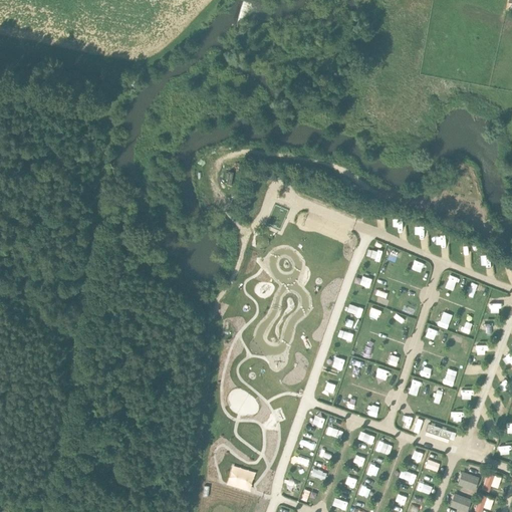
[(391,262),(400,264),(403,254),(393,252),(391,262)]
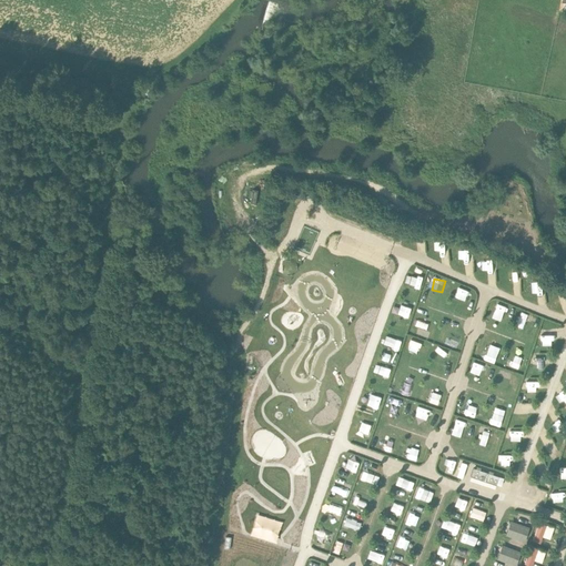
[(519,326),(528,329),(531,317),(522,315),(519,326)]
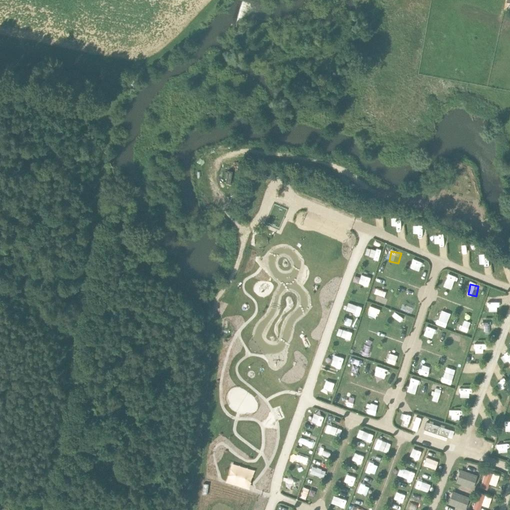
[(365,317),(373,320),(376,310),(368,308),(365,317)]
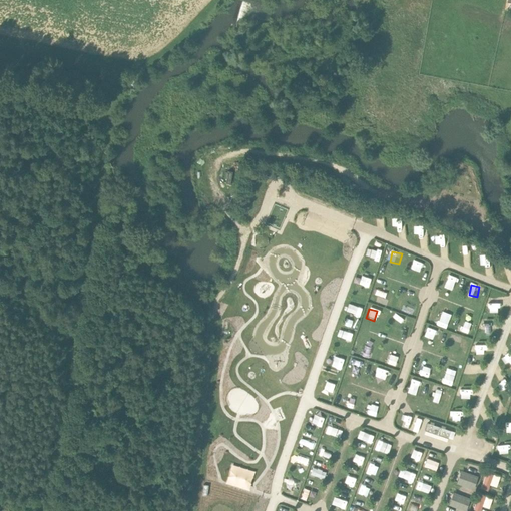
[(440,318),(439,327),(447,328),(448,319),(440,318)]
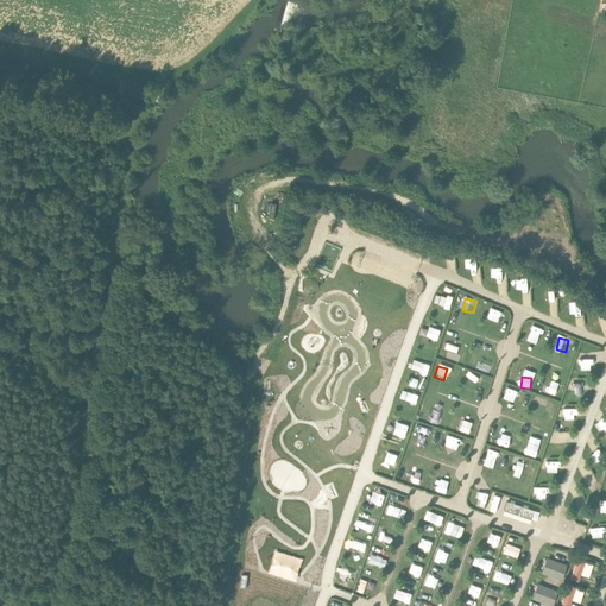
[(511,391),(507,401),(518,404),(522,393),(511,391)]
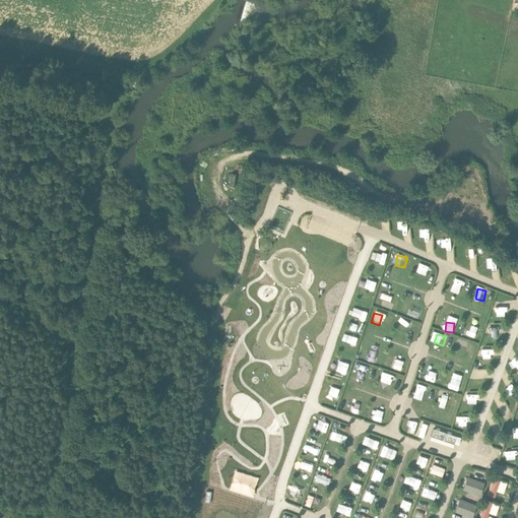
[(366,351),(365,360),(374,362),(375,352),(366,351)]
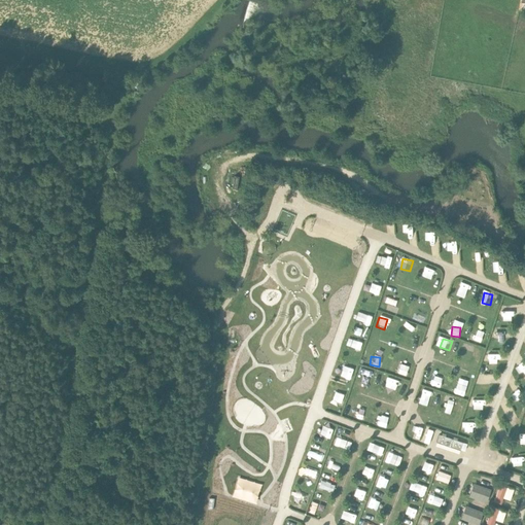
[(488,366),(498,368),(498,357),(488,357),(488,366)]
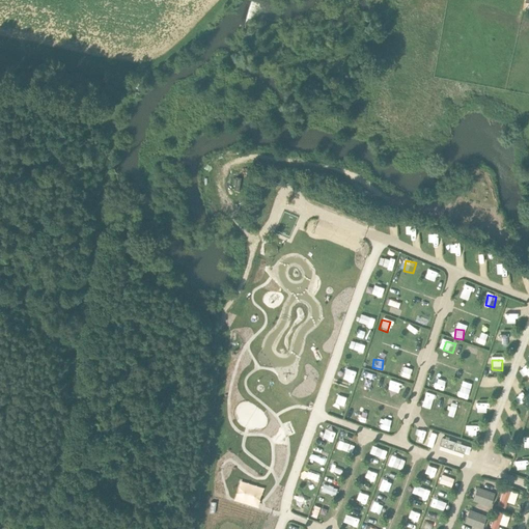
[(365,383),(373,385),(376,376),(367,373),(365,383)]
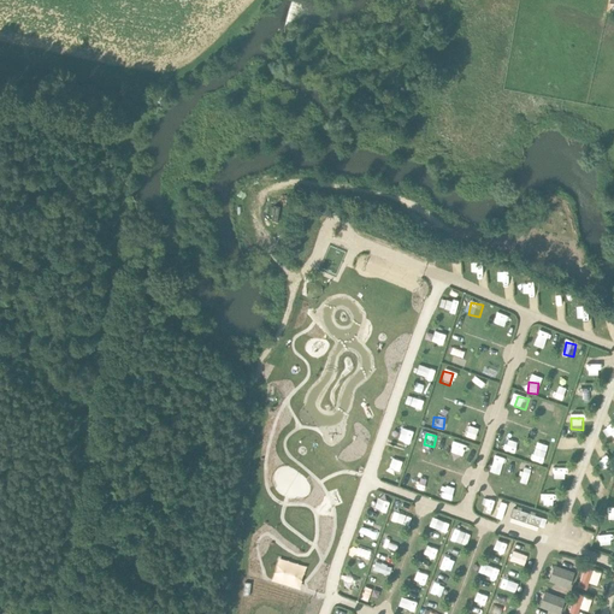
[(460,444),(456,454),(467,459),(471,448),(460,444)]
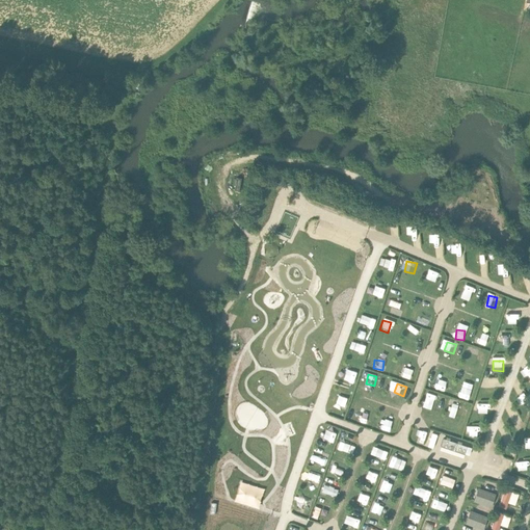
[(518,405),(526,400),(522,393),(513,397),(518,405)]
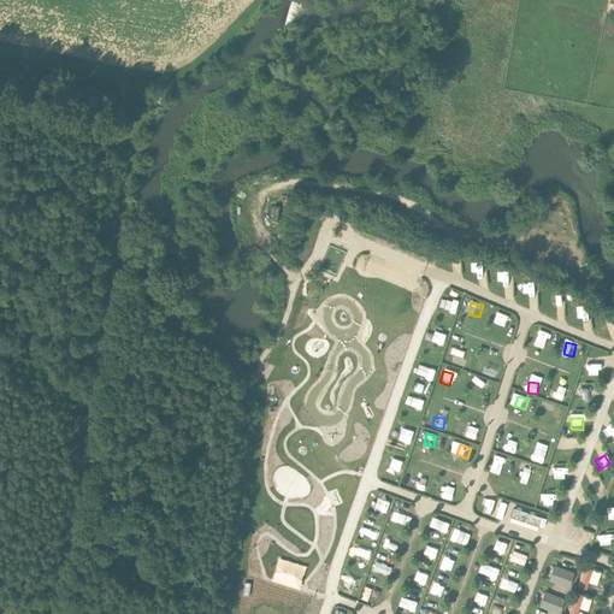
[(549,484),(561,484),(562,472),(549,471),(549,484)]
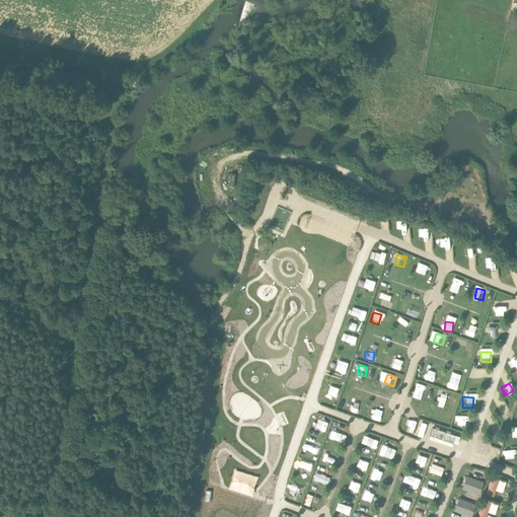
[(454,410),(456,398),(447,397),(445,409),(454,410)]
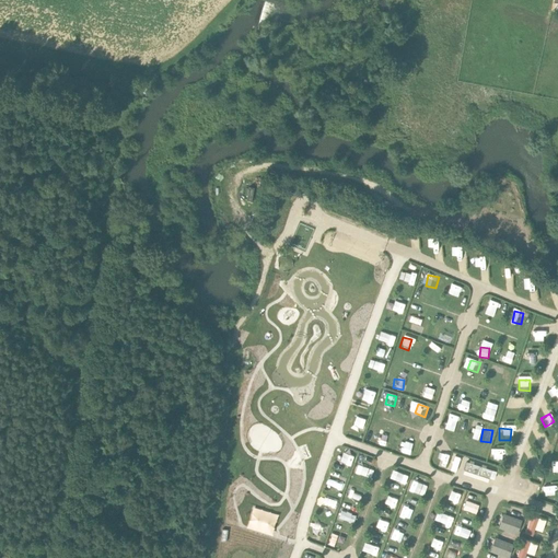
[(370,444),(379,446),(381,437),(372,434),(370,444)]
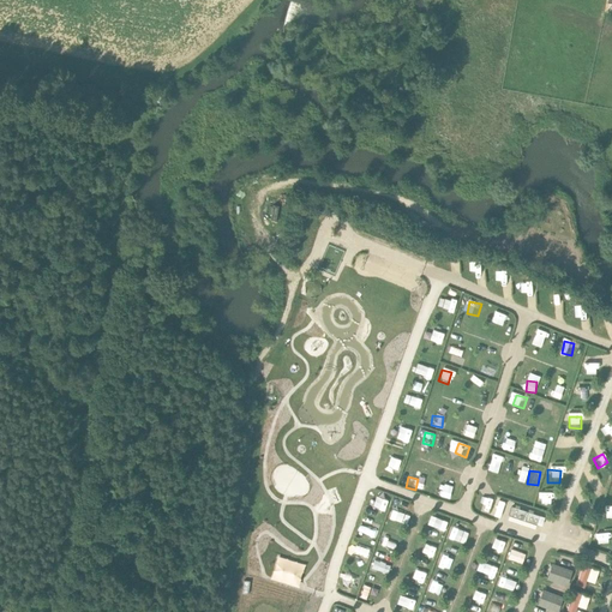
[(537,531),(541,517),(510,507),(505,521),(537,531)]
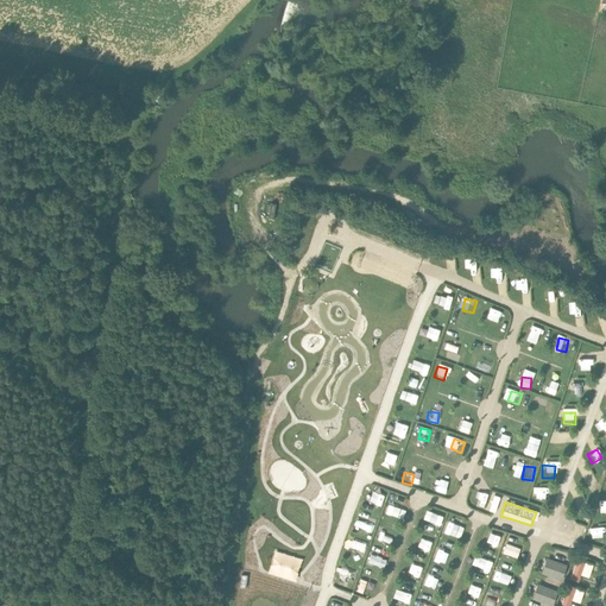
[(387,503),(385,513),(396,516),(398,505),(387,503)]
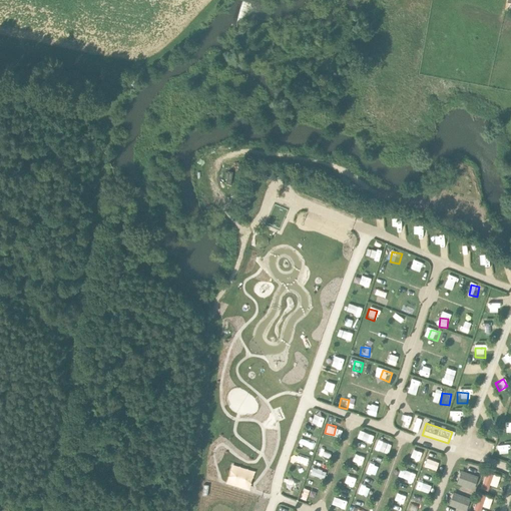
[(361,441),(370,445),(374,435),(365,432),(361,441)]
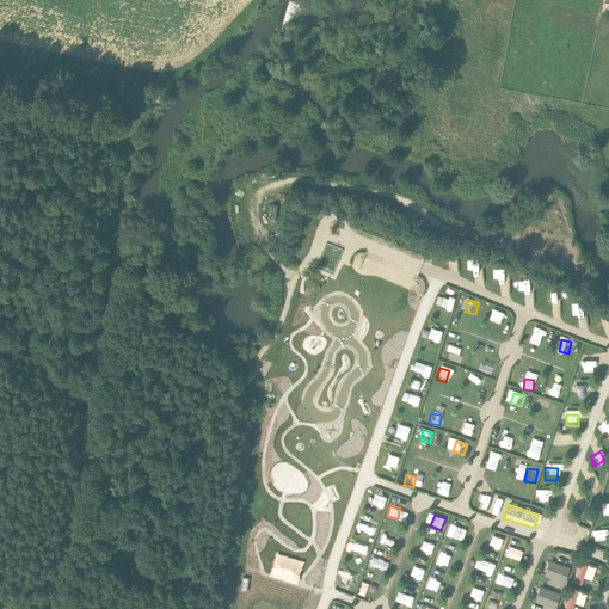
[(455,540),(457,530),(447,527),(444,535),(455,540)]
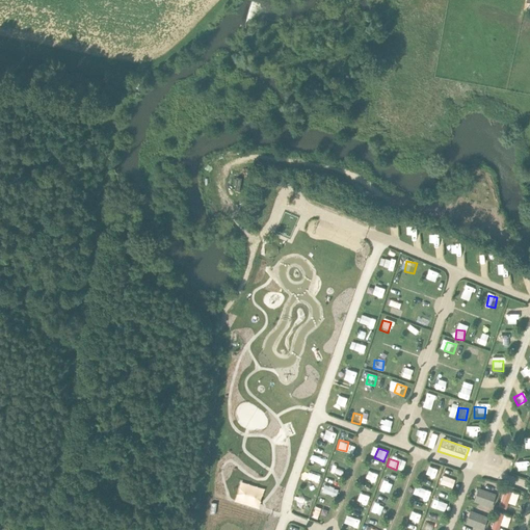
[(438,485),(448,488),(451,478),(442,475),(438,485)]
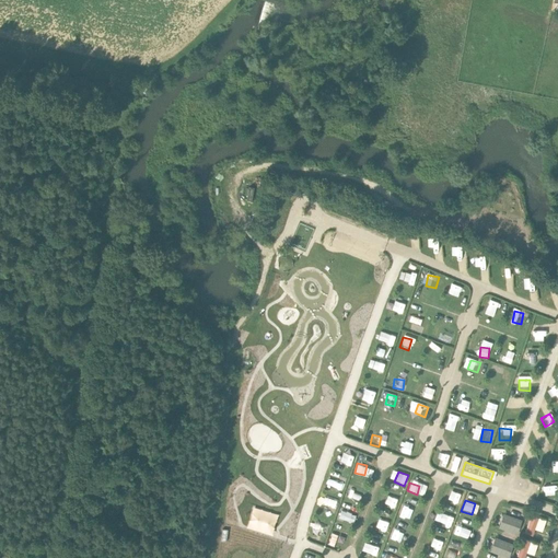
[(409,521),(414,510),(403,506),(398,516),(409,521)]
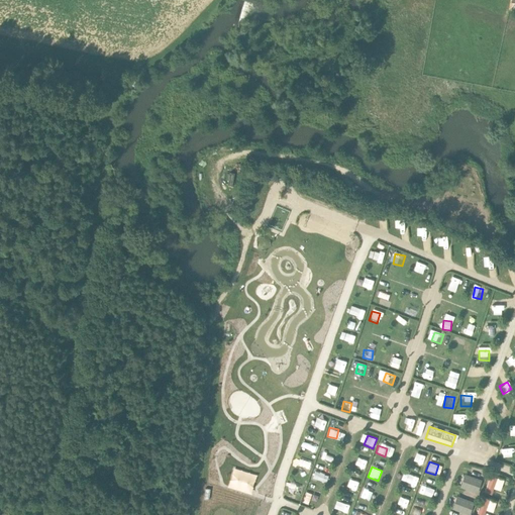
[(408,475),(405,482),(413,486),(416,479),(408,475)]
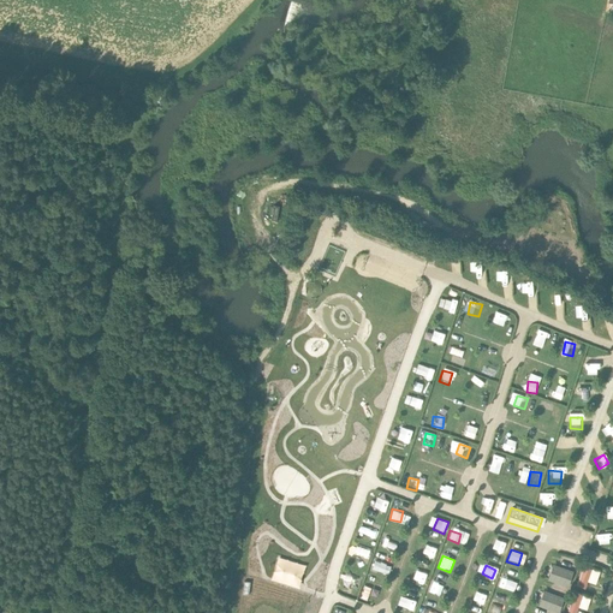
[(552,565),(547,579),(567,587),(573,572),(552,565)]
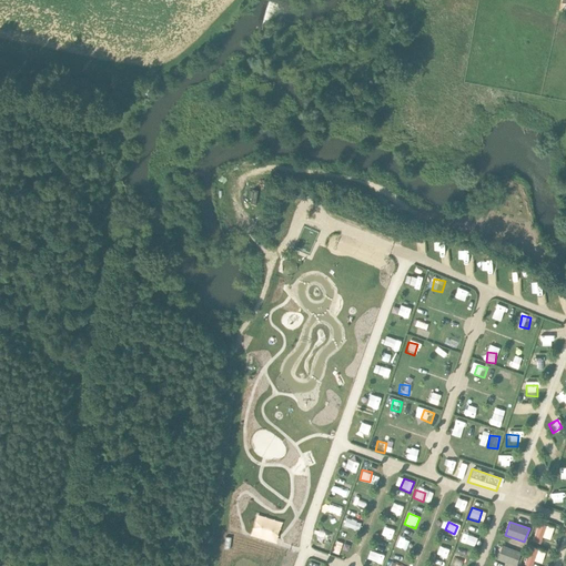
[(538,523),(532,542),(539,544),(542,537),(548,539),(553,528),(538,523)]
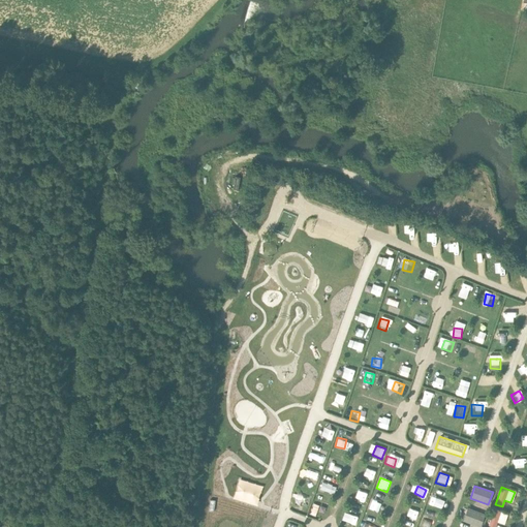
[(438,504),(441,494),(432,491),(428,501),(438,504)]
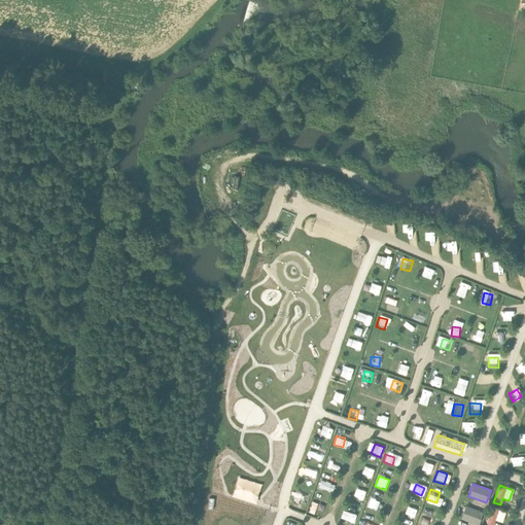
[(351,501),(360,505),(364,495),(354,492),(351,501)]
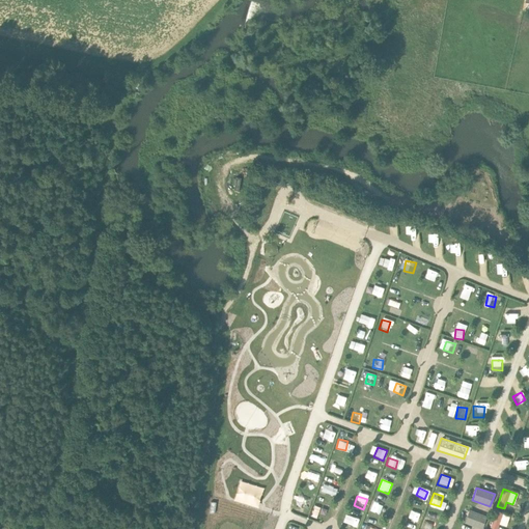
[(295,510),(304,514),(307,507),(299,503),(295,510)]
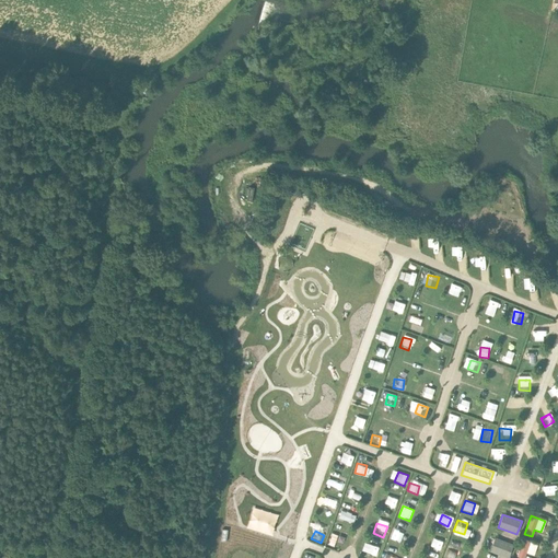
[(332,536),(328,544),(336,547),(339,539),(332,536)]
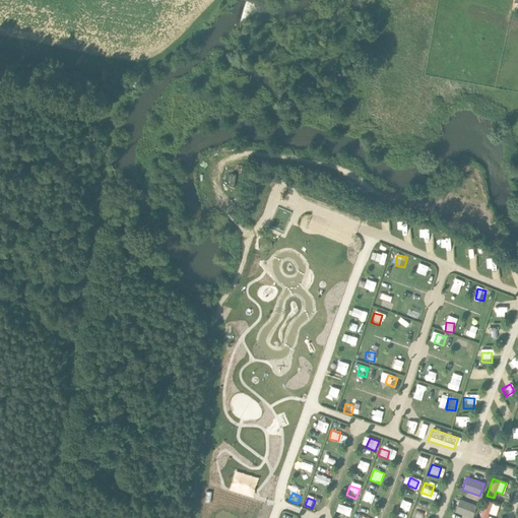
[(459,500),(454,512),(466,517),(472,517),(476,507),(459,500)]
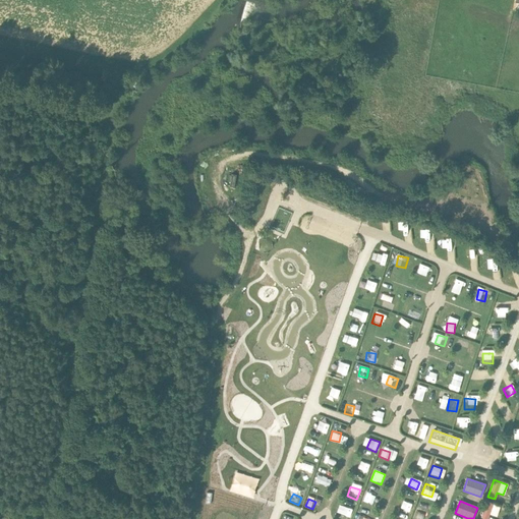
[(479,518),(487,518),(489,514),(496,517),(500,507),(486,502),(479,518)]
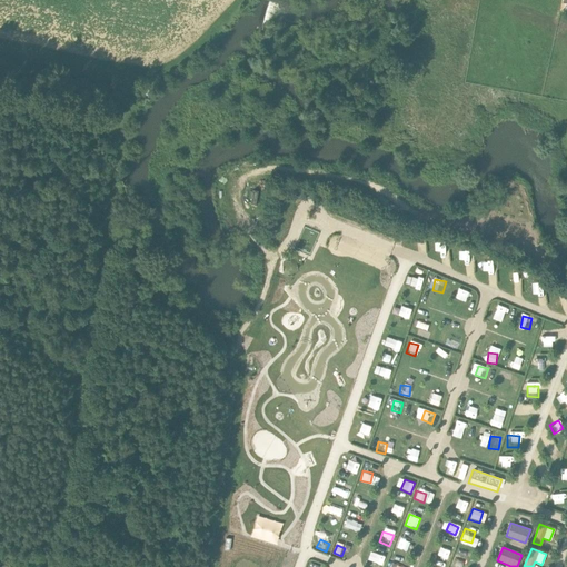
[(435,560),(445,564),(448,556),(438,551),(435,560)]
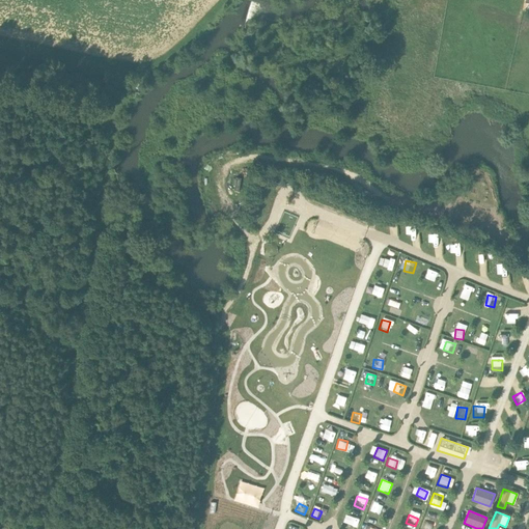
[(346,527),(350,528),(357,528),(359,522),(350,519),(346,527)]
